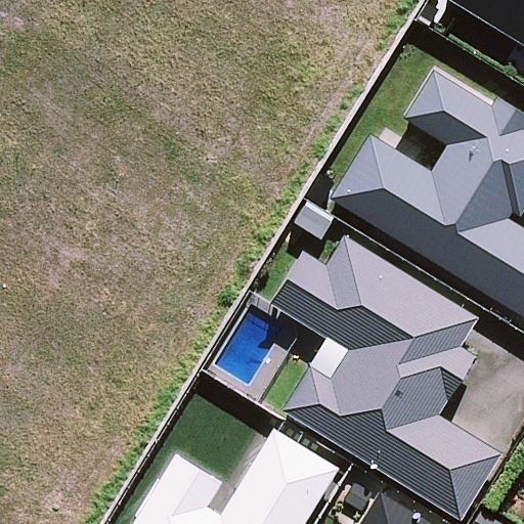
[(523,0),(449,0),(523,44),(523,0)]
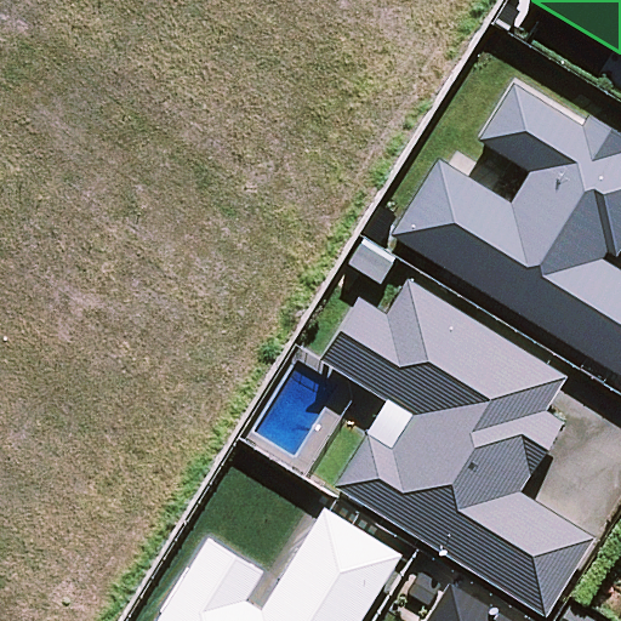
[(437,159),(389,235),(620,376),(620,272),(602,260),(605,251),(616,257),(620,248),(620,135),(588,115),(581,126),(512,84),(477,140),(528,172),(510,203),(437,159)]
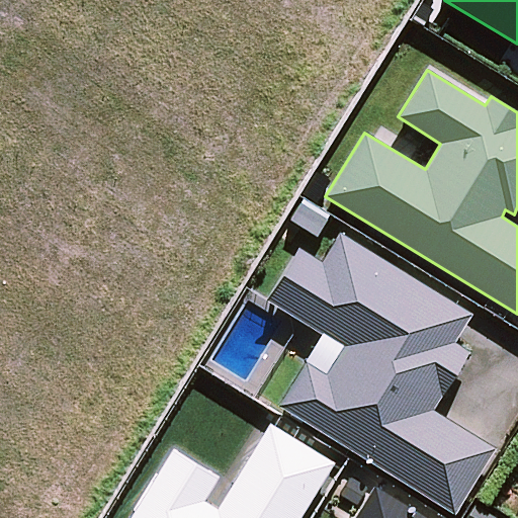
[(304,197),(289,220),(318,237),(332,214),(304,197)]
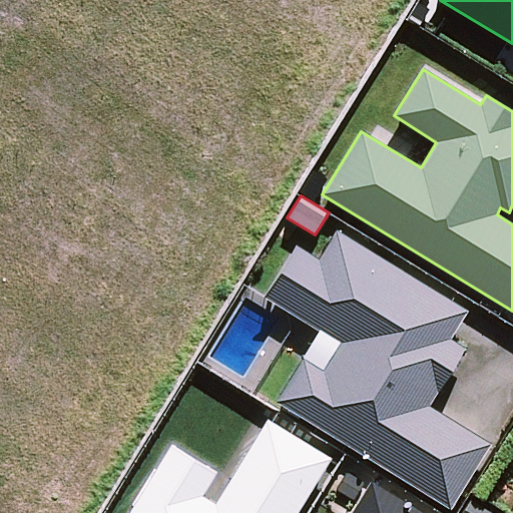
[(320,330),(277,401),(452,510),(491,444),(429,406),(466,349),(451,339),(469,310),(337,229),(319,260),(295,245),(264,297),(320,330)]
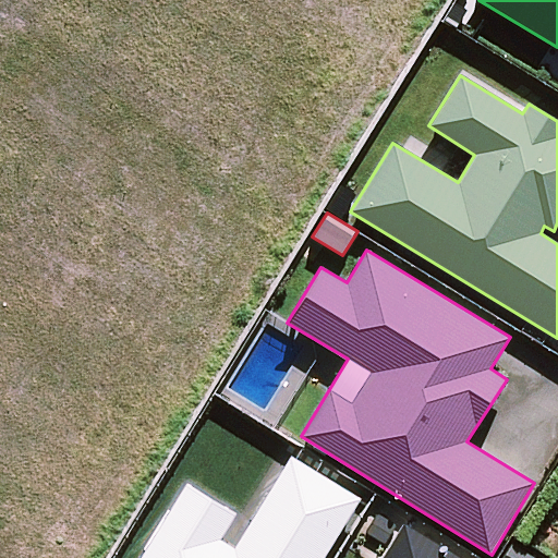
[(324,557),(361,498),(290,456),(234,547),(221,540),(237,513),(186,482),(138,557),(324,557)]
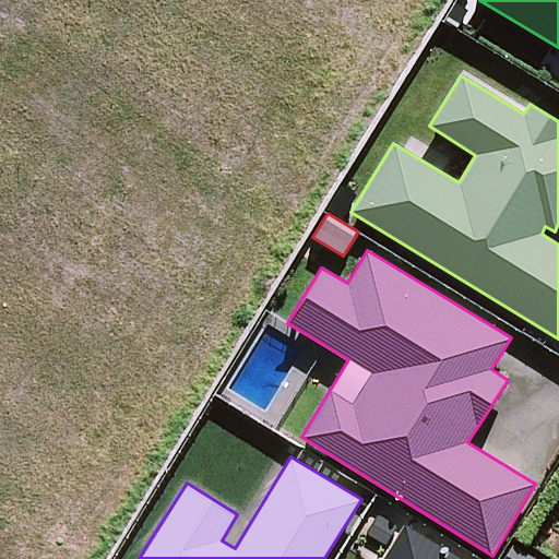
[(459,558),(404,525),(382,558),(459,558)]
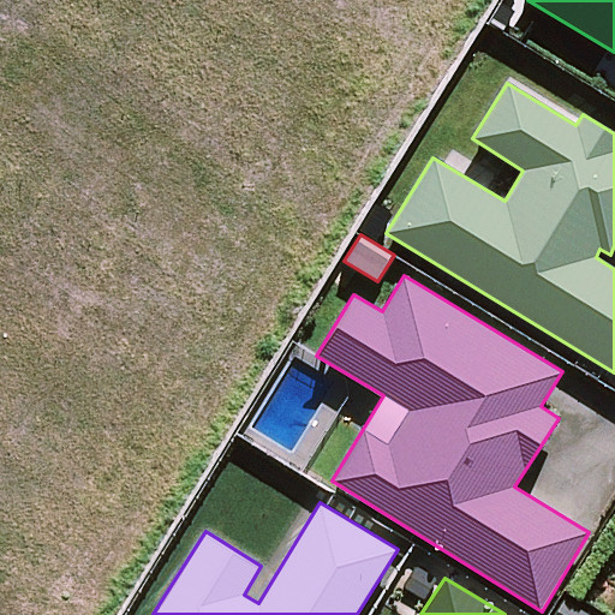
[(587,614),(563,601),(555,614),(587,614)]
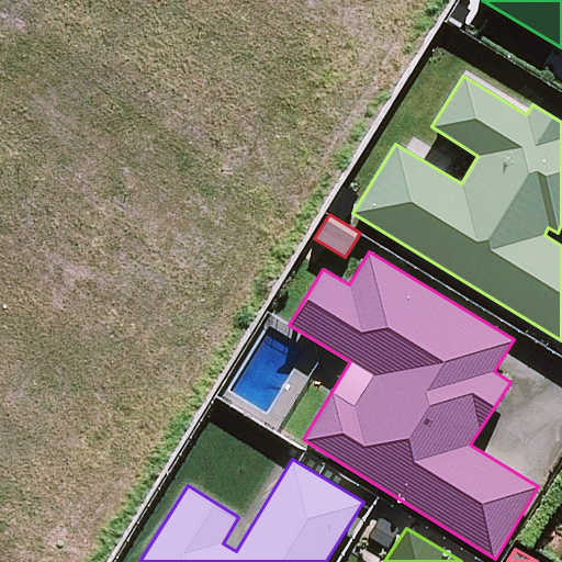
All buildings are outlined.
